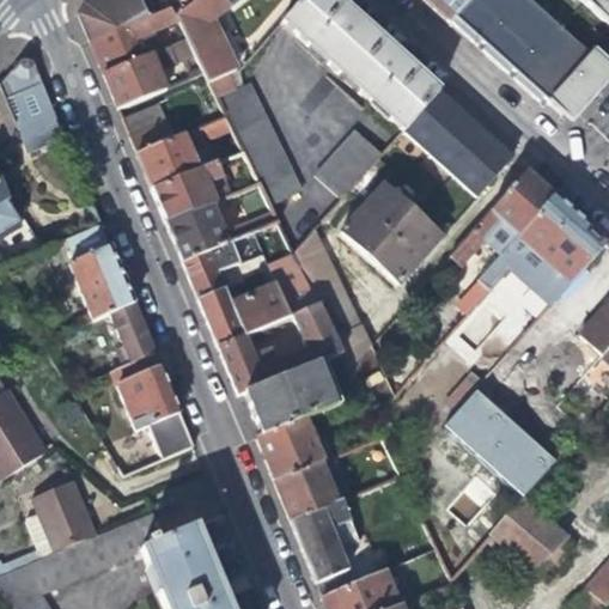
[(80,8),(91,38),(151,13),(144,0),(89,0),(83,4),(80,8)]
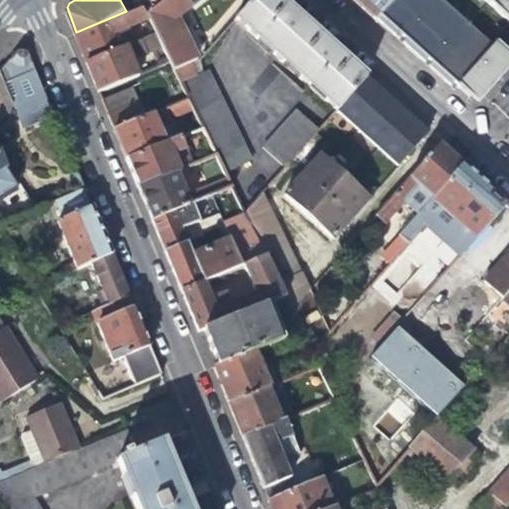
[(149,0),(145,3),(157,30),(164,43),(171,59),(175,67),(194,57),(201,54),(181,13),(196,0),(149,0)]
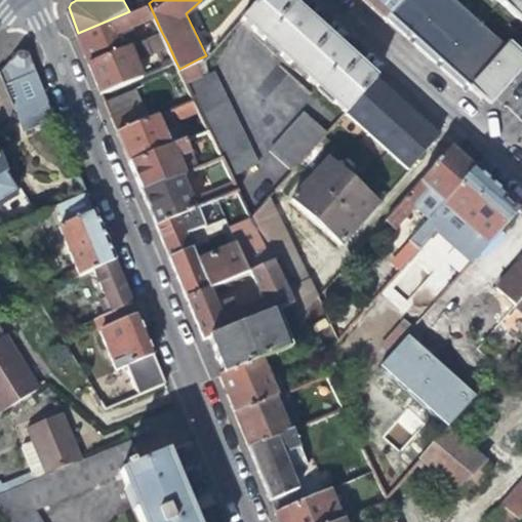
[(346,111),(376,77),(334,39),(289,0),(255,0),(242,16),(282,52),(278,57),(316,91),(320,87),(346,111)]
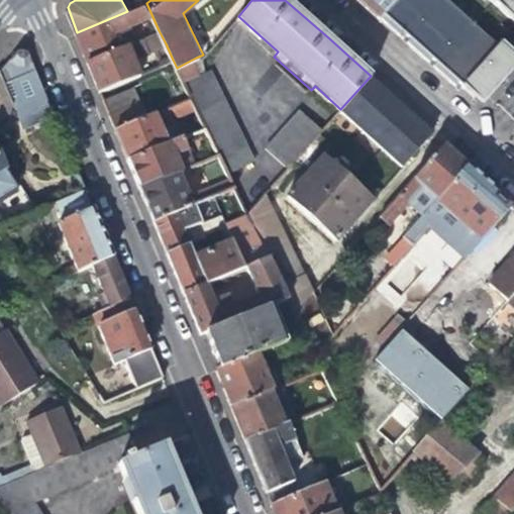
[(369,0),(368,1),(380,12),(390,0),(369,0)]
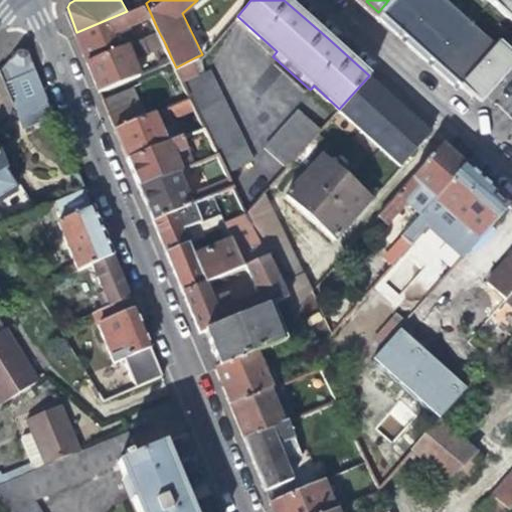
[(458,77),(461,80),(497,40),(452,0),(388,0),(378,12),(402,33),(405,30),(410,34),(407,38),(429,57),(432,54),(438,59),(435,62),(455,81),(458,77)]
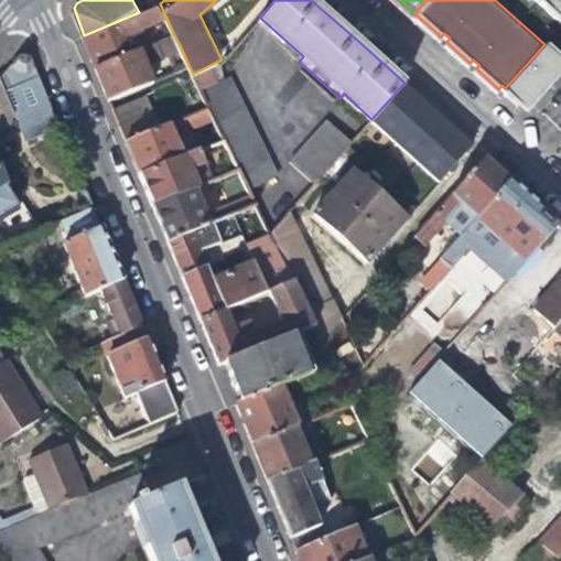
[(545,0),(560,14),(560,0),(545,0)]
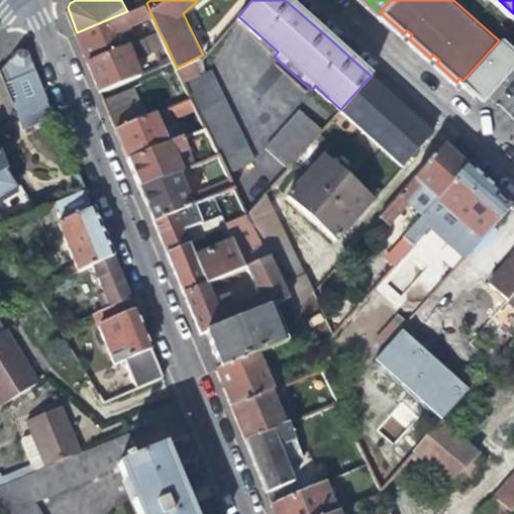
[(141,19),(148,34),(159,30),(146,3),(127,11),(77,32),(84,48),(89,59),(130,41),(124,26),(141,19)]
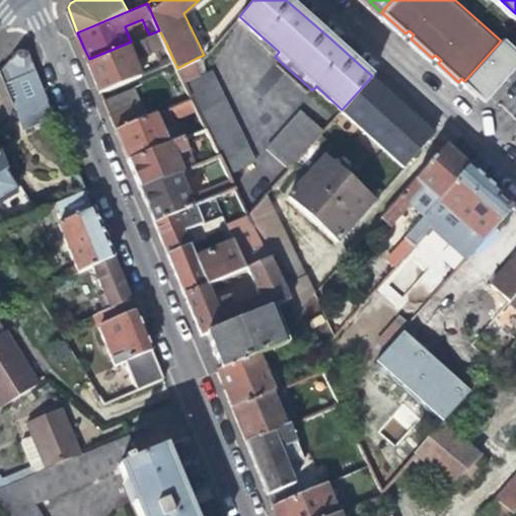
[(149,34),(131,42),(137,56),(166,44),(159,30),(149,34)]
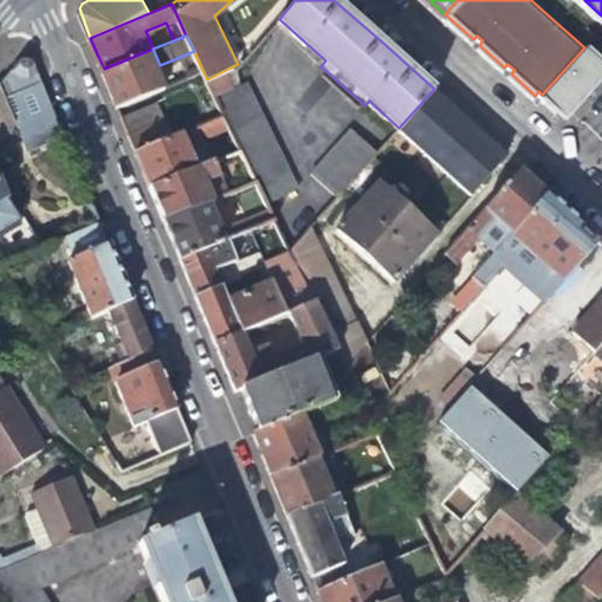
[(584,47),(542,95),(557,108),(562,103),(570,111),(601,76),(601,54),(597,59),(584,47)]
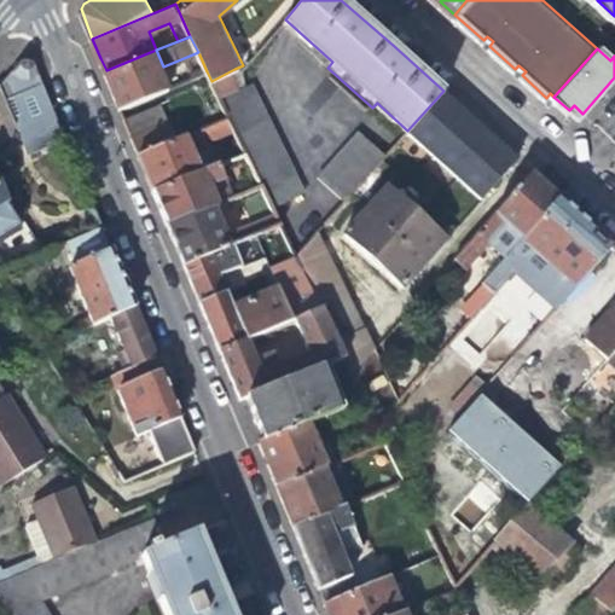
[(163,67),(156,50),(106,70),(115,92),(121,106),(170,86),(163,67)]
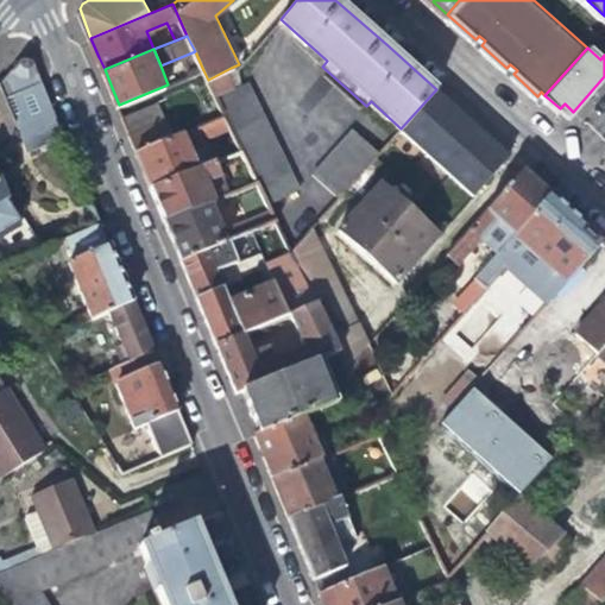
[(24,55),(1,81),(16,123),(21,125),(32,150),(67,136),(35,58),(24,55)]
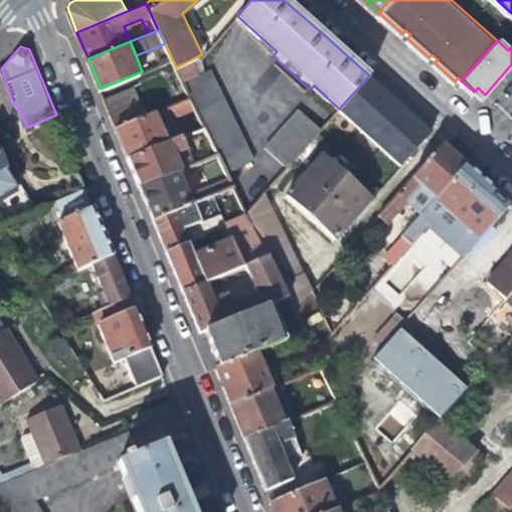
[(202,70),(195,57),(176,67),(182,80),(202,70)]
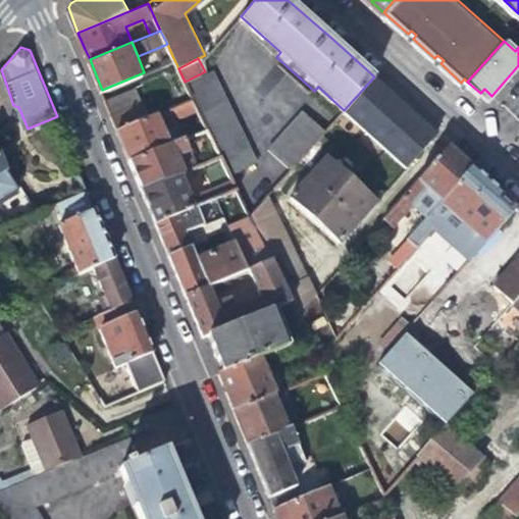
[(212,68),(205,71),(185,82),(192,96),(197,107),(227,171),(256,159),(212,68)]
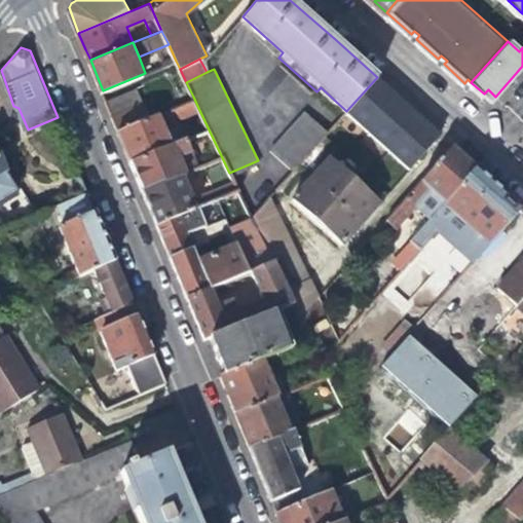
[(0,120),(10,115),(13,106),(1,70),(0,71),(0,120)]
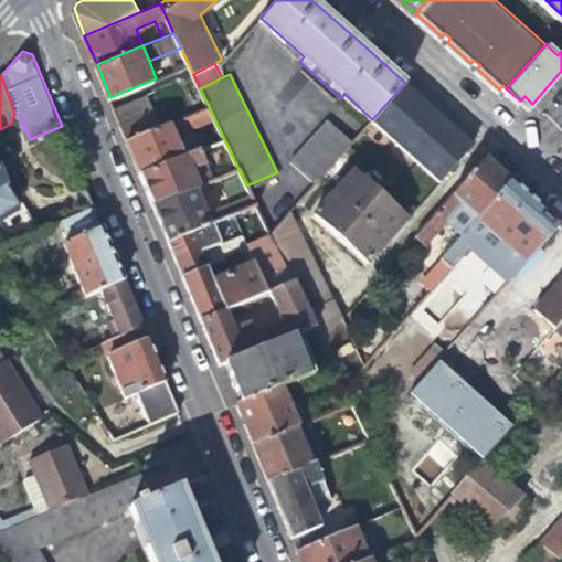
[(428,103),(405,83),(372,119),(413,155),(445,118),(428,103)]
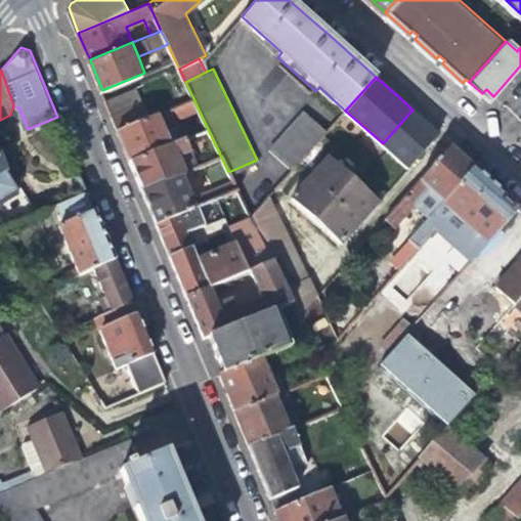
[(105,98),(118,126),(147,114),(141,98),(140,99),(134,86),(105,98)]
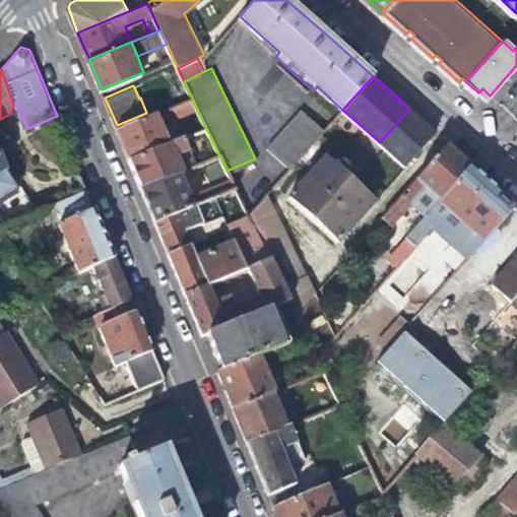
[(191,95),(146,113),(117,125),(120,134),(129,155),(169,138),(160,117),(166,115),(167,119),(196,107),(191,95)]
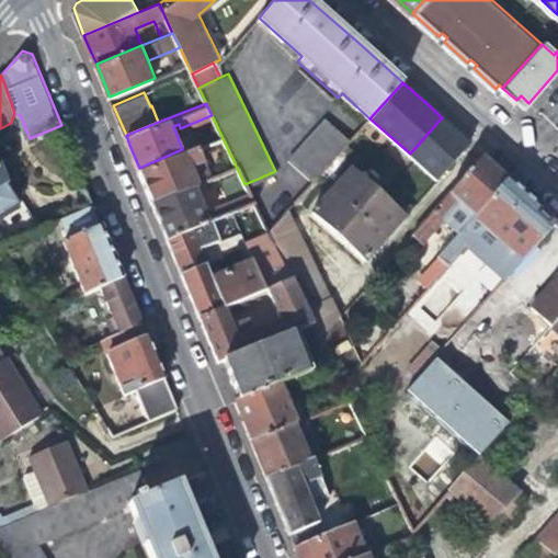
[(315,179),(317,175),(352,138),(327,116),(289,156),(315,179)]
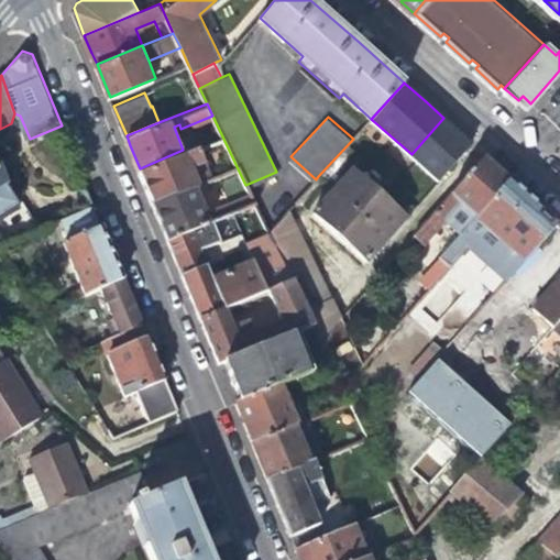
[(460,132),(443,118),(412,154),(439,179),(472,143),(460,132)]
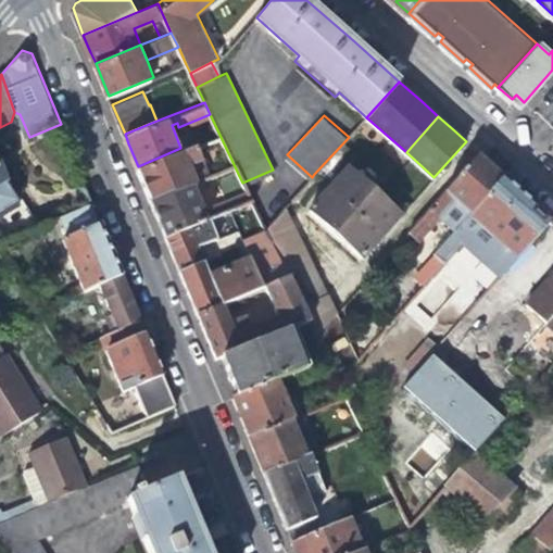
[(198,141),(180,148),(138,166),(146,184),(151,198),(191,181),(211,174),(198,141)]
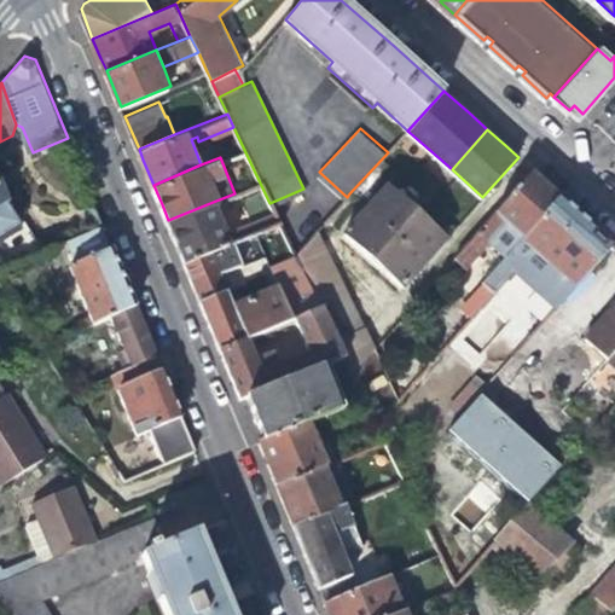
[(498,212),(524,235),(560,195),(546,183),(533,172),(498,212)]
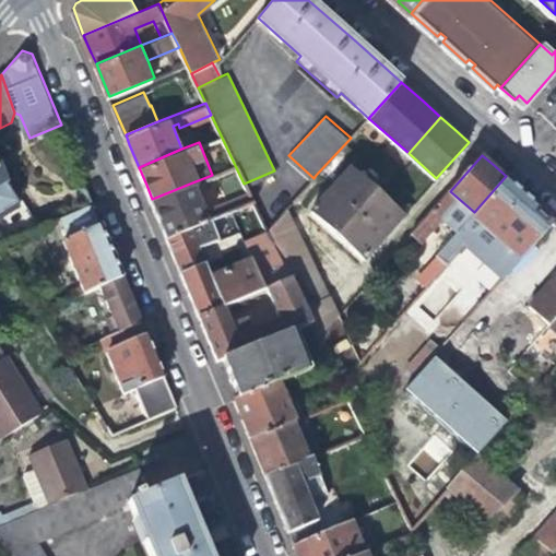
[(354,166),(316,209),(367,258),(406,216),(354,166)]
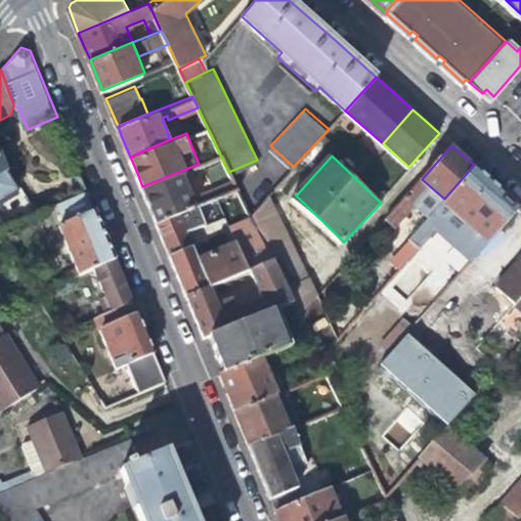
[(0,160),(0,202),(18,190),(0,160)]
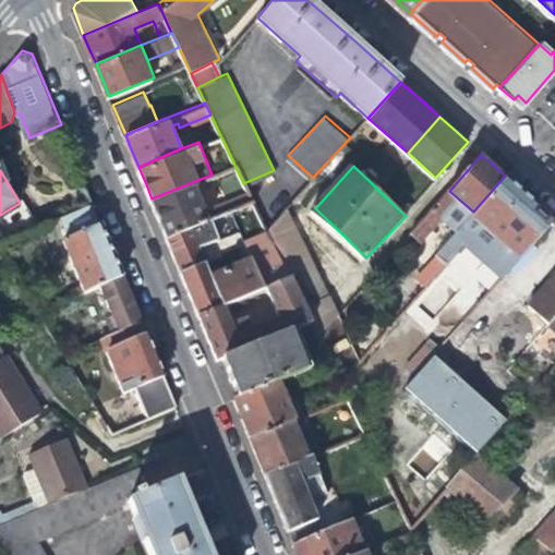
[(505,176),(473,212),(523,256),(554,221),(554,219),(528,195),(505,176)]
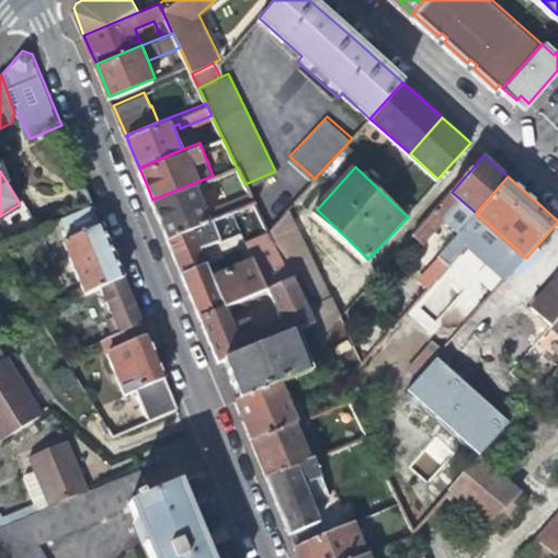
[(234,209),(230,201),(205,212),(193,183),(152,200),(160,218),(168,237),(206,221),(234,209)]
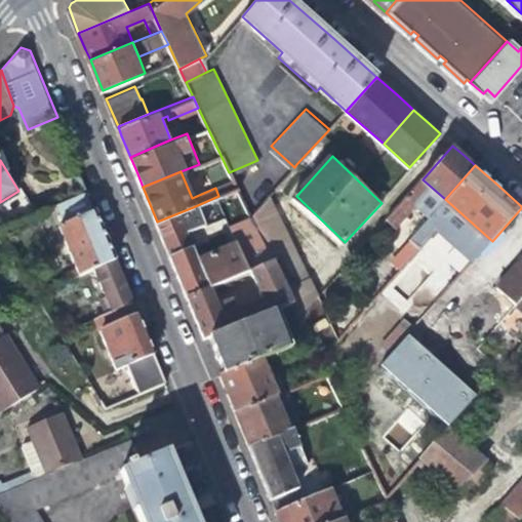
[(417,202),(431,214),(445,199),(423,179),(409,195),(417,202)]
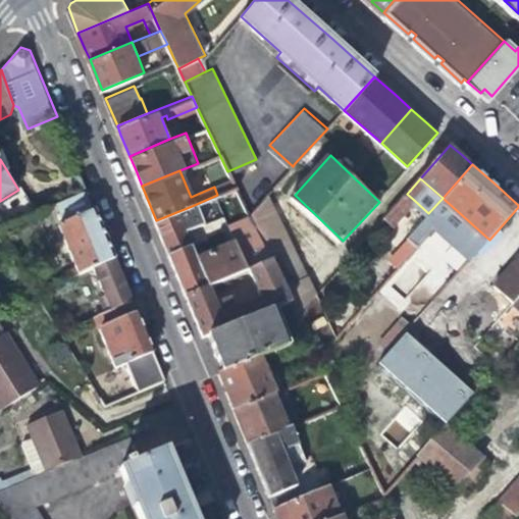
[(231,179),(214,187),(217,195),(235,188),(231,179)]
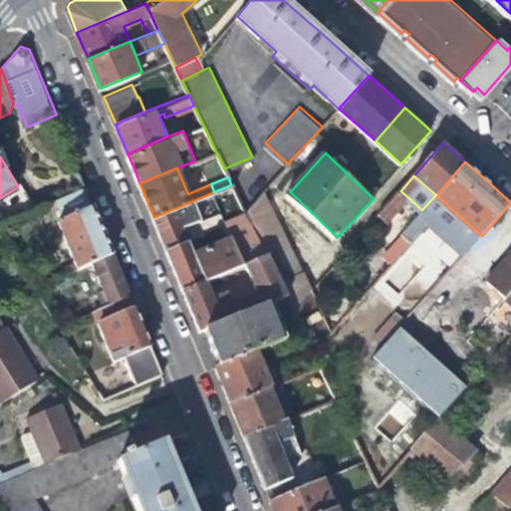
[(62,218),(77,256),(81,265),(96,259),(113,252),(104,229),(87,188),(61,198),(69,216),(62,218)]
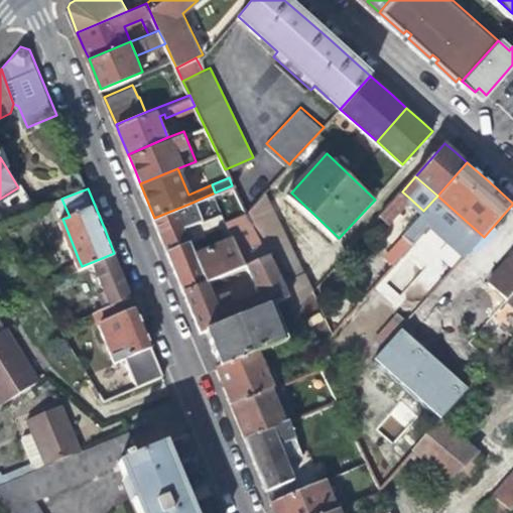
[(245,212),(256,236),(266,257),(287,300),(294,315),(311,295),(316,289),(267,188),(245,212)]
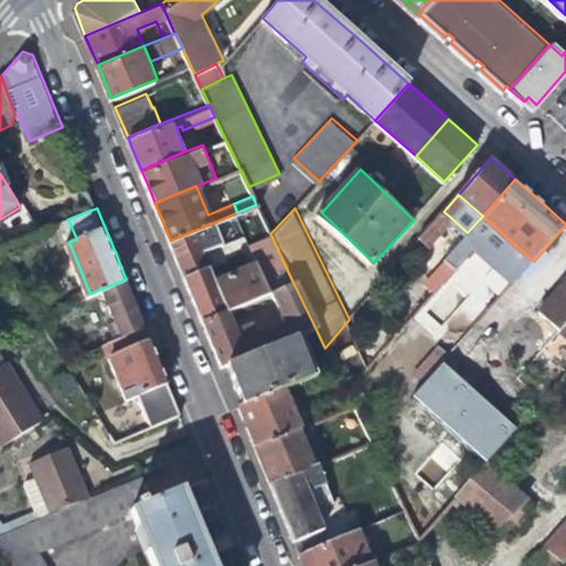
[(430,245),(453,219),(444,211),(420,237),(430,245)]
